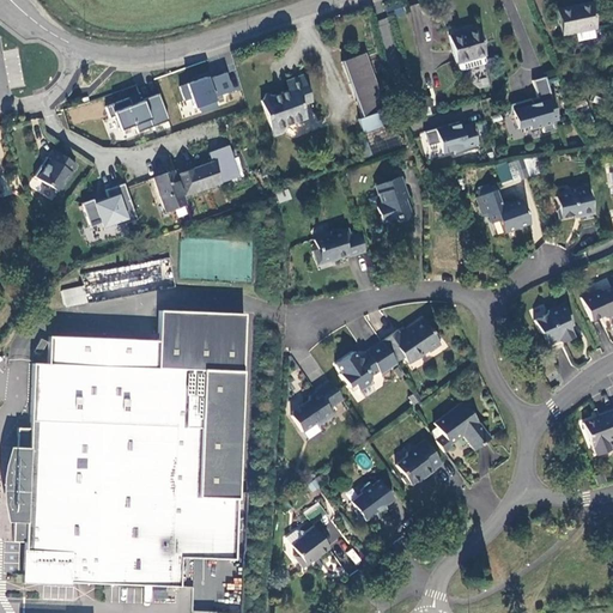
[(588,4),(557,11),(562,36),(575,34),(576,42),(594,38),(592,29),(594,29),(588,4)]
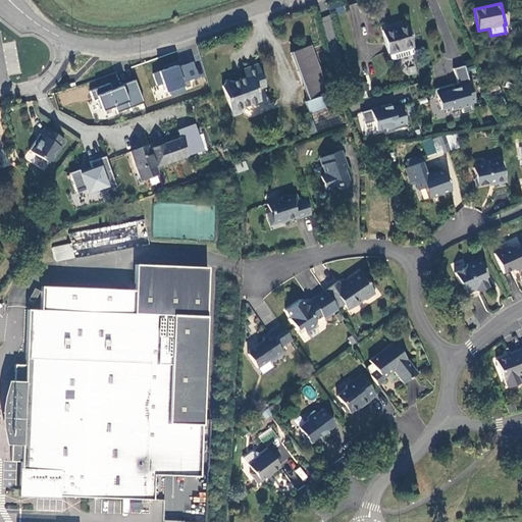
[(412,47),(407,27),(389,31),(388,30),(381,32),(384,44),(387,53),(387,54),(389,53),(411,47),(412,47)]
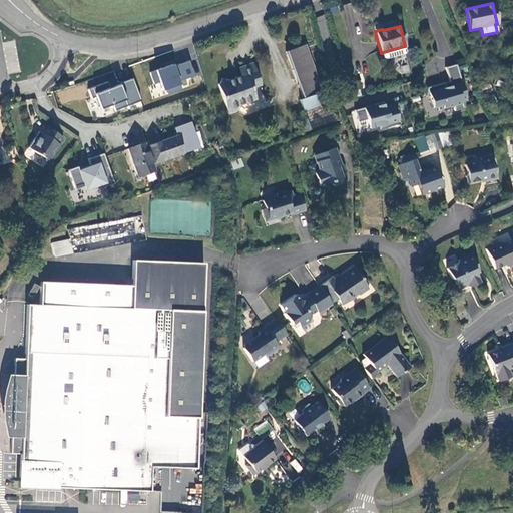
[(322,92),(305,44),(286,51),(303,99),(300,100),(302,109),(327,100),(324,91),(322,92)]
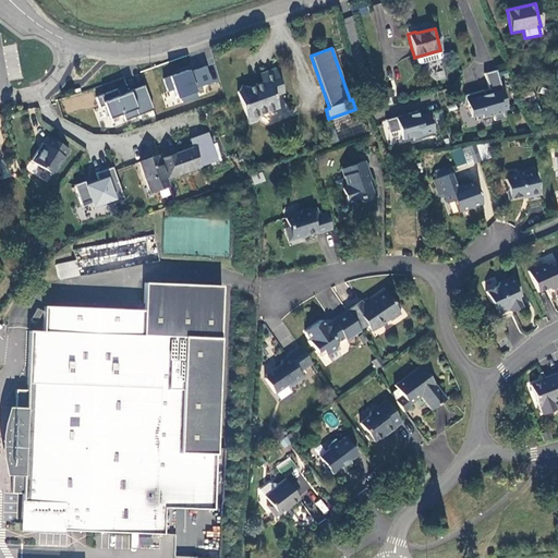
[(439,50),(416,57),(416,63),(417,63),(421,64),(439,59),(440,58),(441,57),(439,50)]
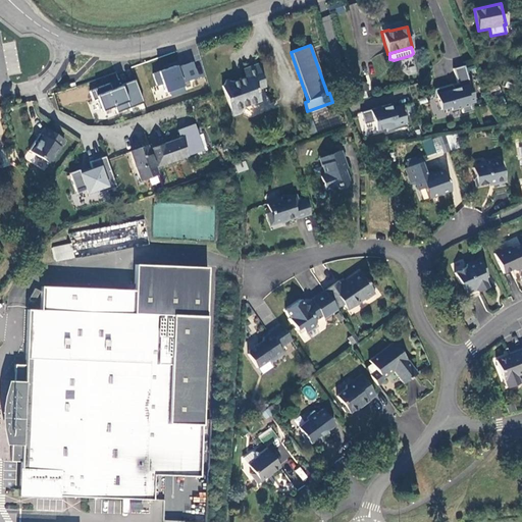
[(175,66),(153,73),(157,86),(162,84),(165,92),(168,91),(170,96),(185,91),(181,83),(197,76),(192,62),(175,67),(175,66)]
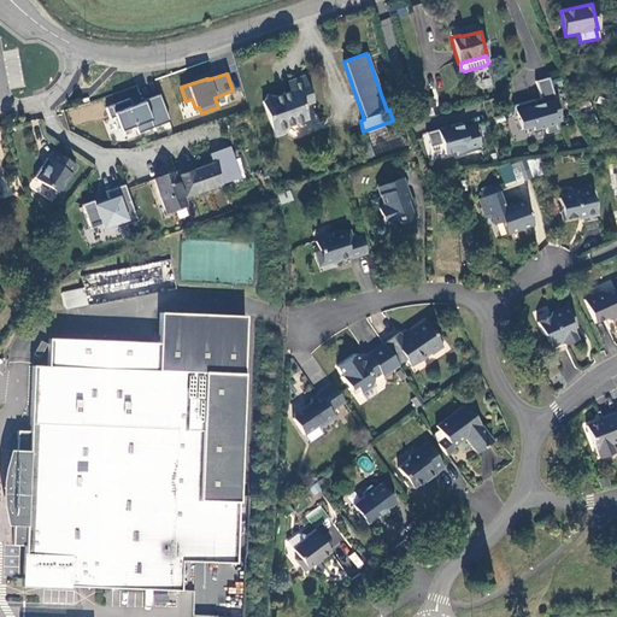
[(312,103),(304,77),(287,83),(291,92),(274,98),(266,95),(263,101),(262,103),(275,137),(283,134),(286,128),(307,119),(303,106),(312,103)]
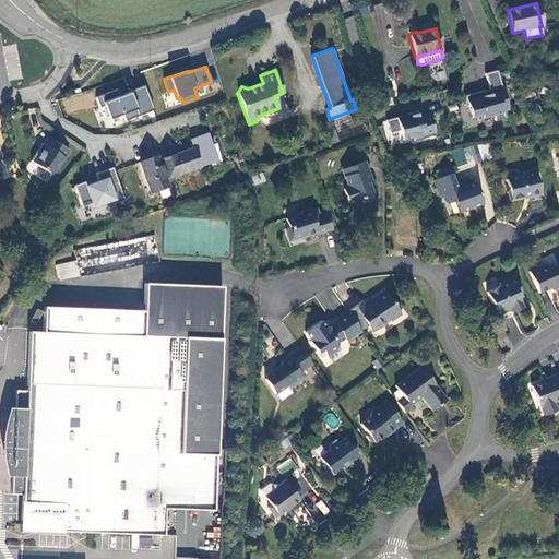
[(509,109),(498,71),(486,74),(490,88),(491,94),(486,95),(485,91),(465,96),(465,97),(465,98),(465,99),(465,103),(465,104),(465,105),(465,106),(468,105),(472,118),(483,115),(484,118),(494,116),(496,121),(506,118),(503,111),(509,109)]
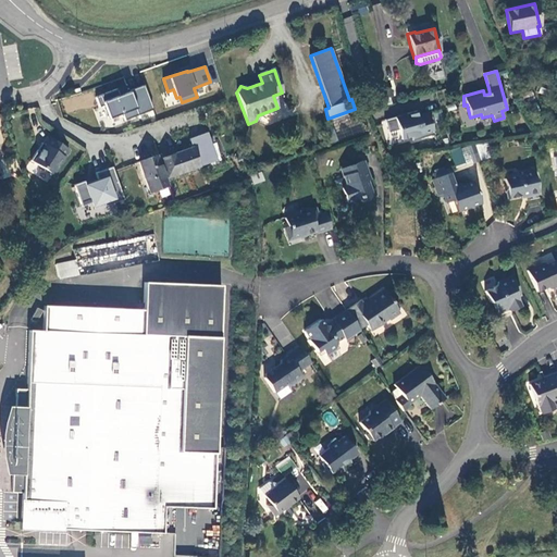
[(126,86),(96,97),(99,107),(103,104),(109,118),(122,113),(124,121),(152,110),(144,86),(128,91),(126,86)]
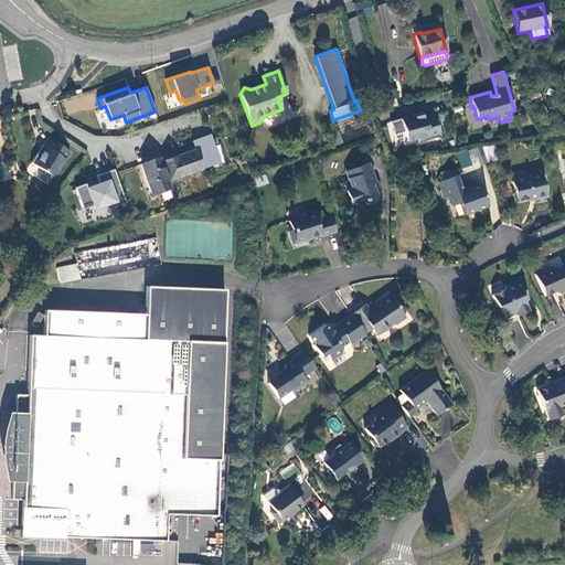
[(406,117),(390,121),(393,135),(404,131),(407,141),(417,139),(418,142),(440,136),(434,115),(424,117),(423,113),(412,116),(413,117),(406,119),(406,117)]
